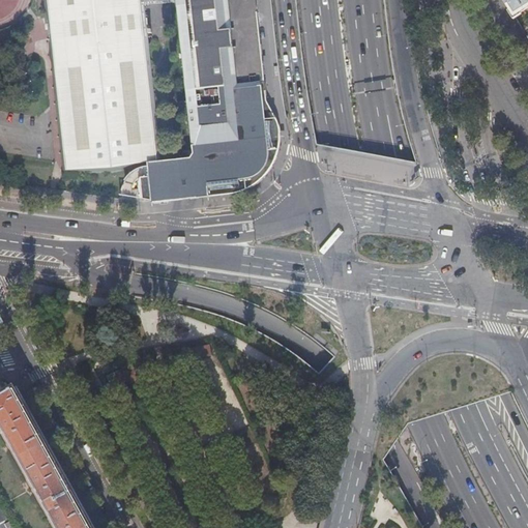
[(156,162),(140,3),(139,0),(45,0),(47,10),(42,11),(44,21),(48,20),(50,41),(64,171),(146,163),(156,162)]
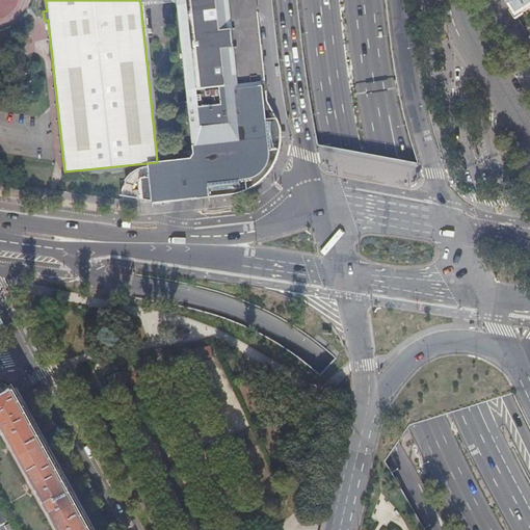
[(147,167),(148,176),(139,176),(140,183),(137,183),(137,186),(139,192),(141,197),(151,199),(151,201),(227,192),(236,191),(241,189),(246,187),(253,183),(257,180),(261,177),(267,168),(273,159),(275,152),(277,143),(279,135),(277,124),(275,116),(265,99),(254,0),(176,0),(192,152),(189,156),(186,157),(157,162),(147,163),(147,167)]
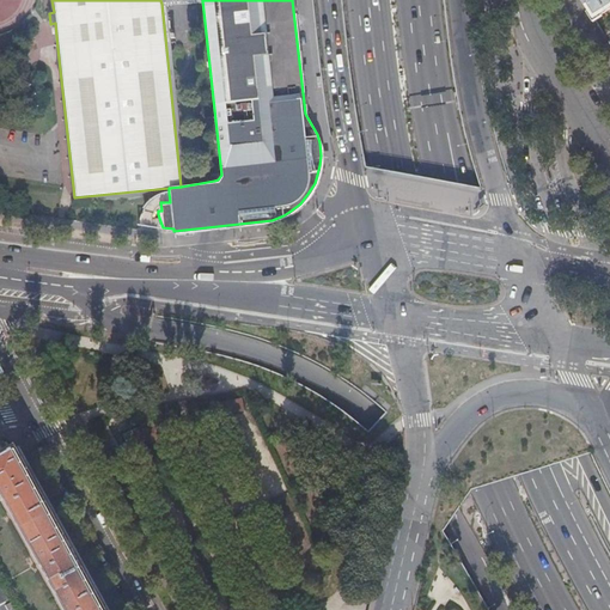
[(580,0),(592,17),(609,4),(609,0),(580,0)]
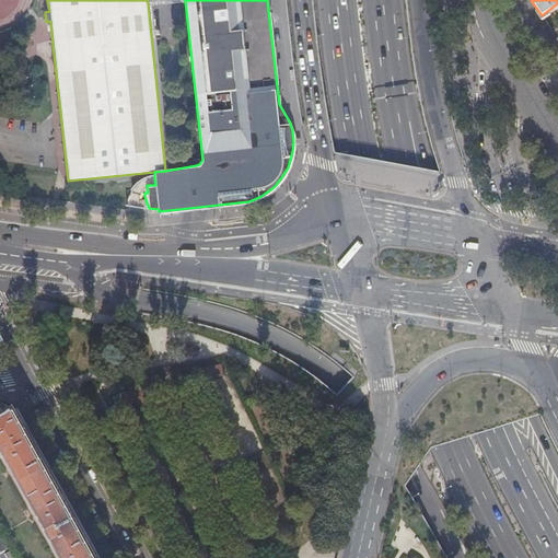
[(221,373),(219,361),(204,364),(206,375),(221,373)]
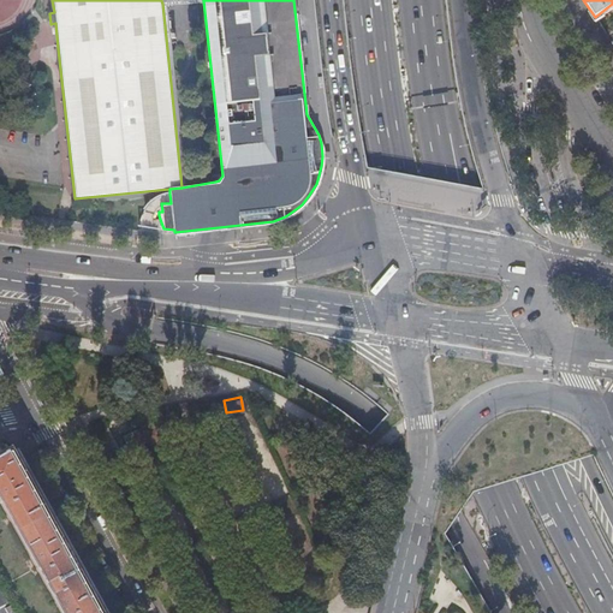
[(0,489),(69,612),(108,612),(18,448),(15,450),(13,447),(0,454),(0,489)]
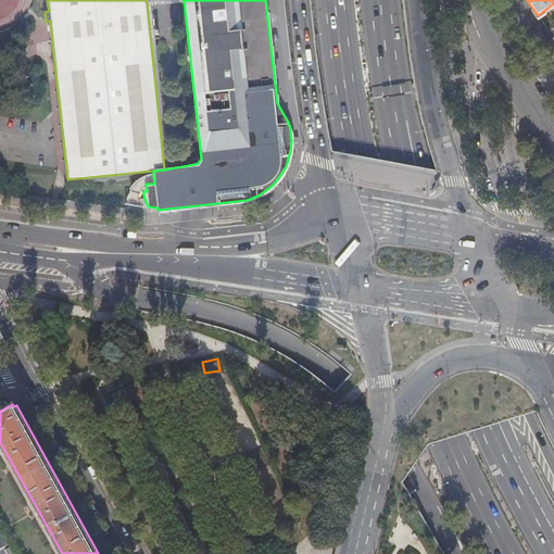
[(13,553),(7,542),(0,545),(0,553),(13,553)]
